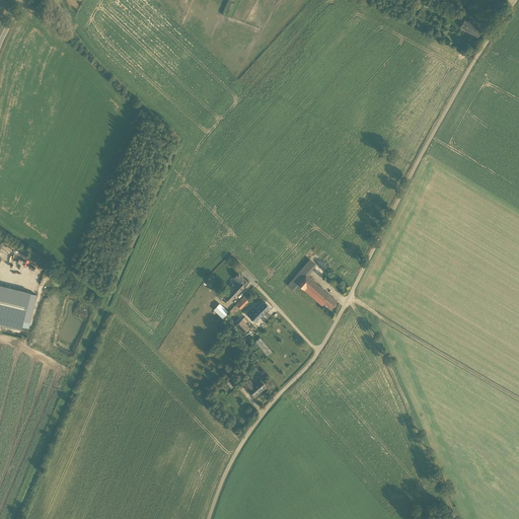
[(494,19),(500,10),(495,6),(489,15),(494,19)]
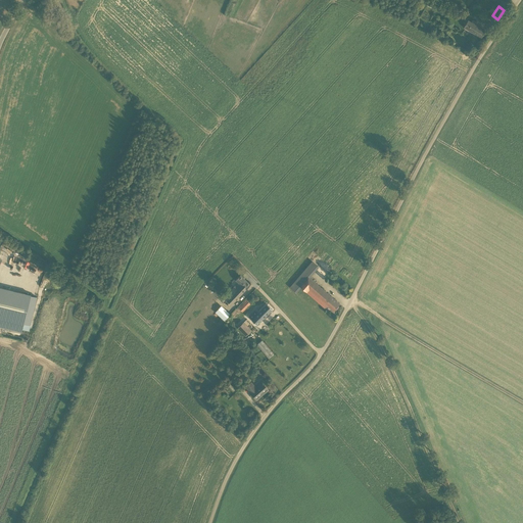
[(475,25),(476,22),(473,20),(472,22),(469,20),(468,21),(466,26),(464,28),(481,38),(485,31),(475,25)]
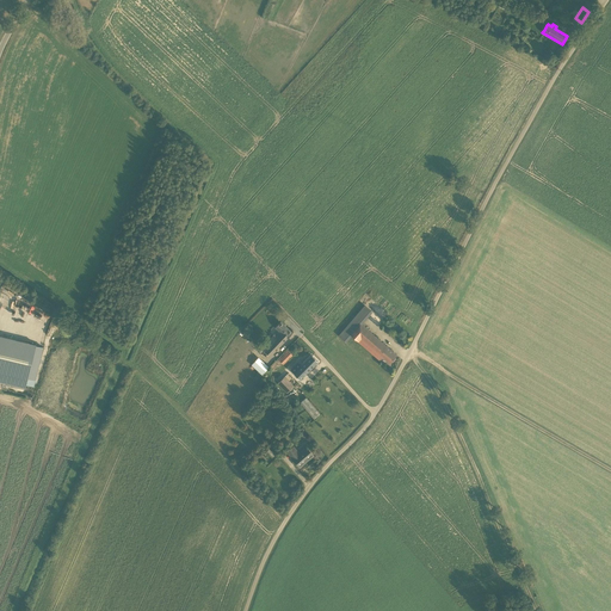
[(396,355),(362,325),(377,307),(369,301),(339,335),(346,341),(351,335),(380,360),(383,357),(390,363),(396,355)]
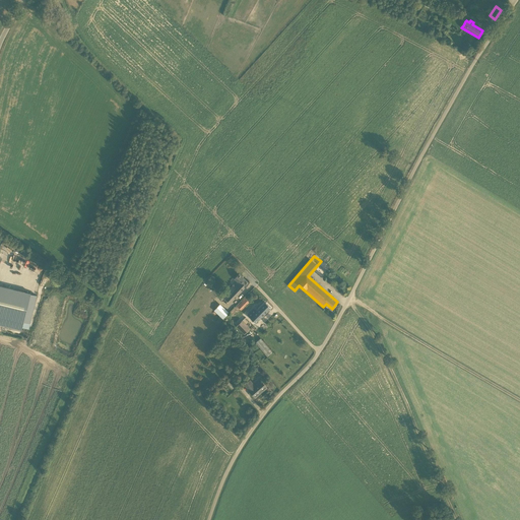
[(249,283),(240,274),(239,273),(234,278),(237,281),(236,283),(235,282),(222,296),(230,304),(249,283)]
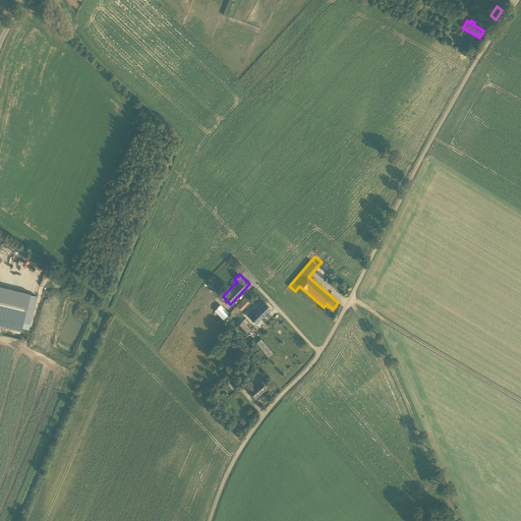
[(31,295),(31,294),(0,286),(0,325),(21,331),(23,323),(30,325),(37,296),(31,295)]
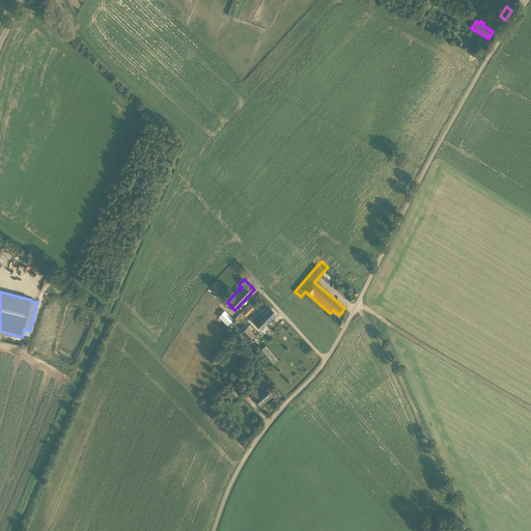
[(246,316),(255,308),(251,304),(242,312),(243,313),(233,322),(236,326),(246,316)]
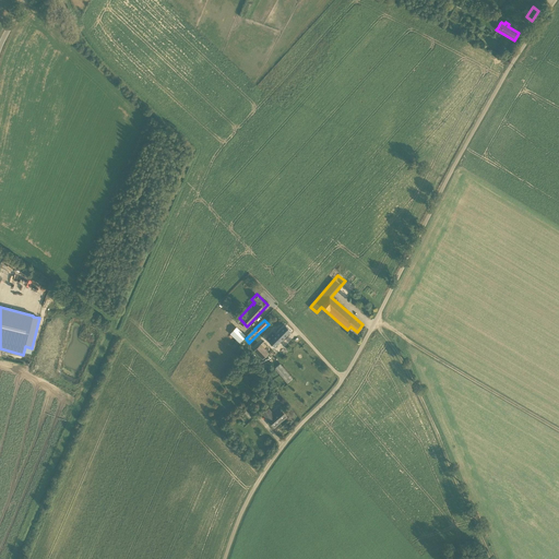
[(274,348),(292,331),(285,325),(269,343),(274,348)]
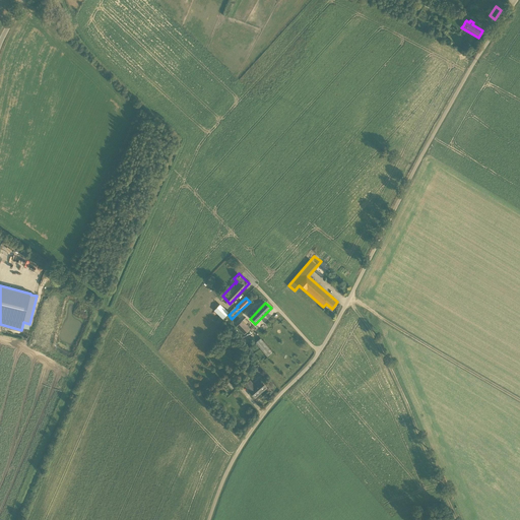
[(220,324),(223,319),(230,313),(220,304),(214,311),(219,316),(217,322),(220,324)]
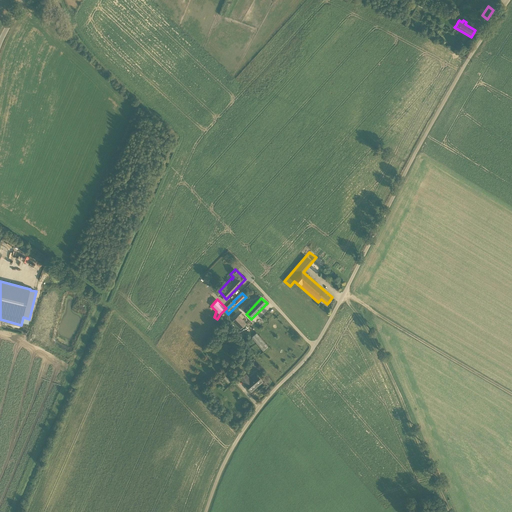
[(239,315),(233,321),(241,329),(247,323),(239,315)]
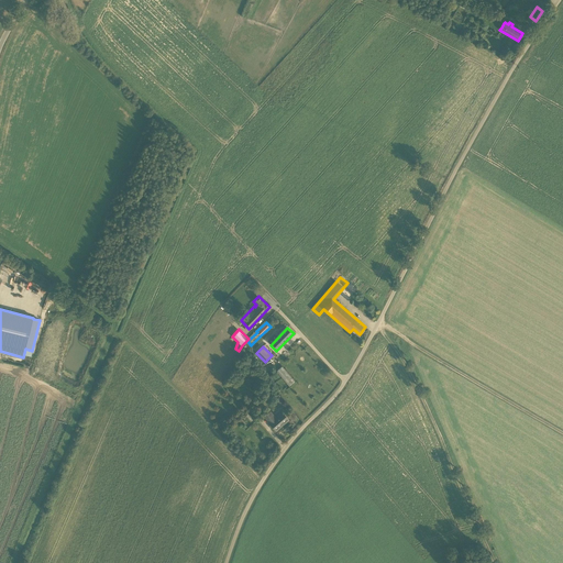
[(276,370),(289,386),(295,381),(282,365),(276,370)]
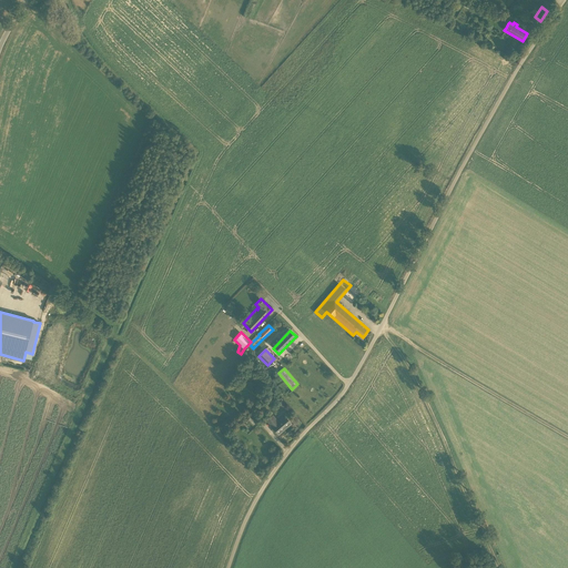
[(279,422),(273,415),(267,419),(273,426),(279,434),(292,423),(285,416),(279,422)]
